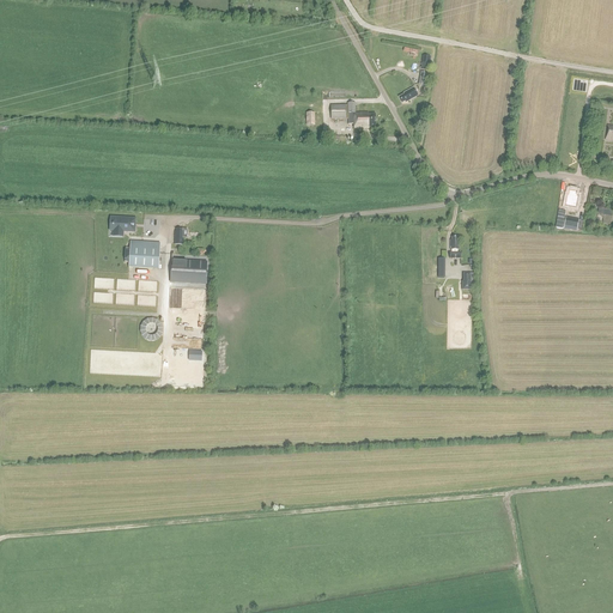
[(431,58),(423,55),(420,70),(429,71),(431,58)]
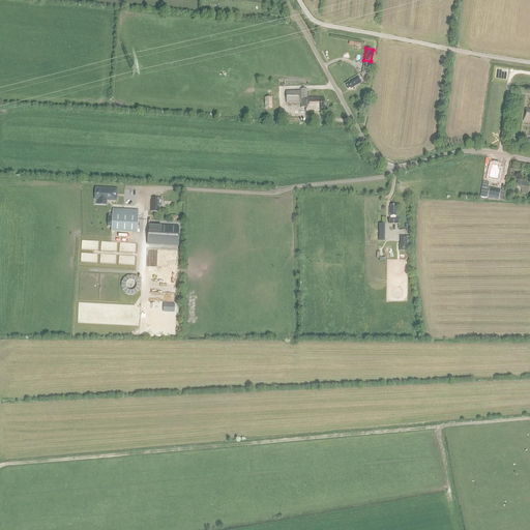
[(371,63),(363,62),(361,72),(369,74),(371,63)]
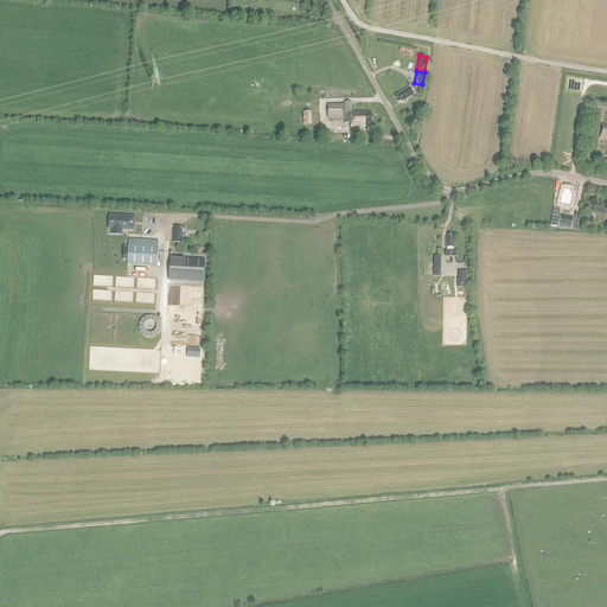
[(409,87),(408,88),(401,91),(402,93),(396,96),(398,102),(403,100),(403,101),(414,95),(409,87)]
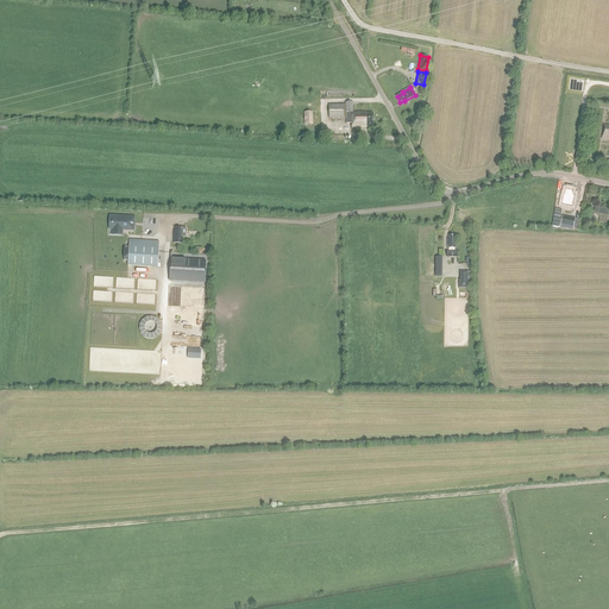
[(345,118),(345,119),(345,124),(351,124),(351,129),(366,129),(366,127),(374,127),(374,119),(374,113),(366,113),(366,112),(353,113),(353,101),(345,102),(345,104),(328,104),(328,118),(345,118)]
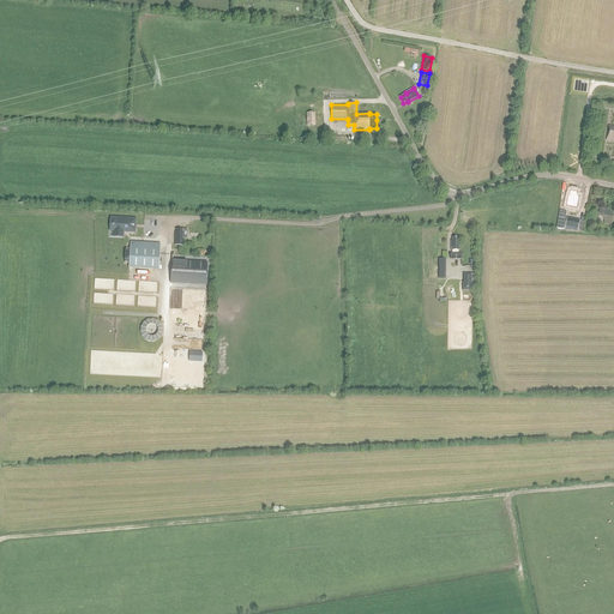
[(570,192),(567,205),(578,206),(581,196),(582,191),(573,188),(573,193),(570,192)]
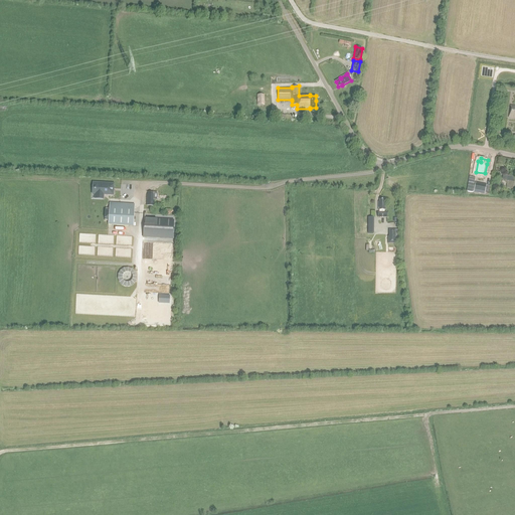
[(476,177),(470,176),(467,191),(473,192),(476,177)]
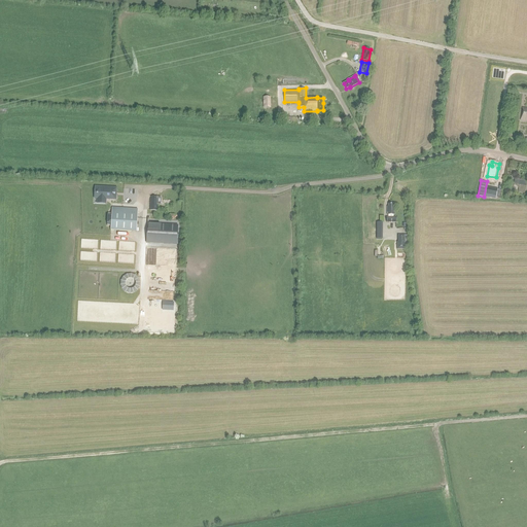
[(115,200),(116,188),(97,187),(97,196),(100,196),(99,202),(105,202),(106,199),(115,200)]
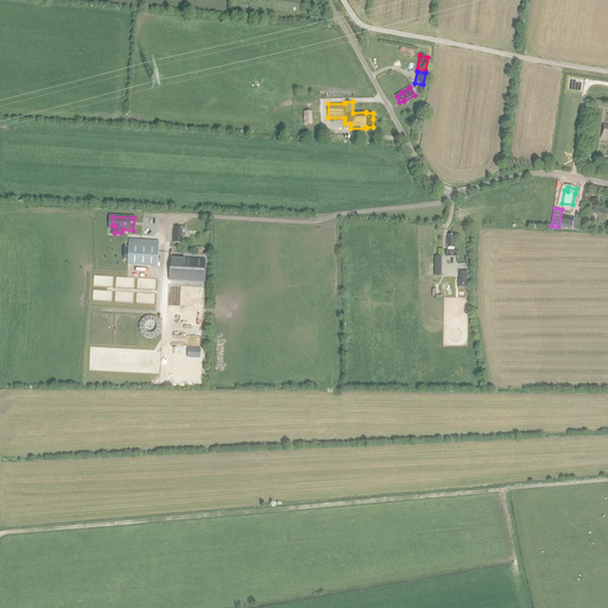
[(562,216),(561,225),(572,227),(574,227),(575,219),(562,216)]
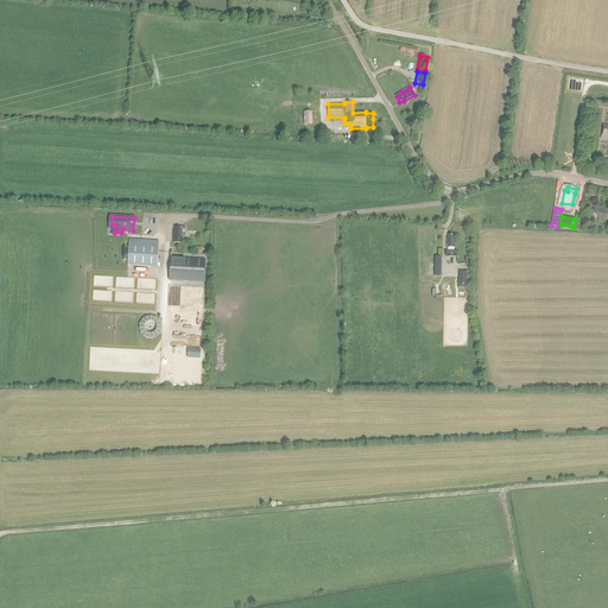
[(448,251),(445,251),(445,257),(457,257),(457,251),(454,251),(454,248),(455,248),(455,242),(454,242),(454,235),(448,235),(448,238),(447,238),(447,241),(445,241),(445,248),(448,248),(448,251)]
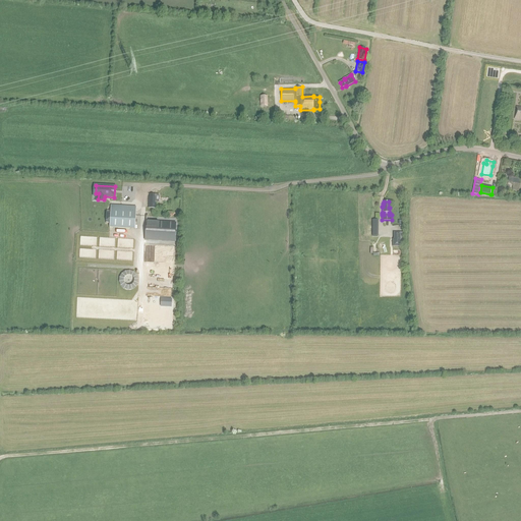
[(131,208),(131,207),(121,206),(121,211),(111,211),(110,212),(110,215),(110,224),(109,228),(134,229),(136,208),(131,208)]
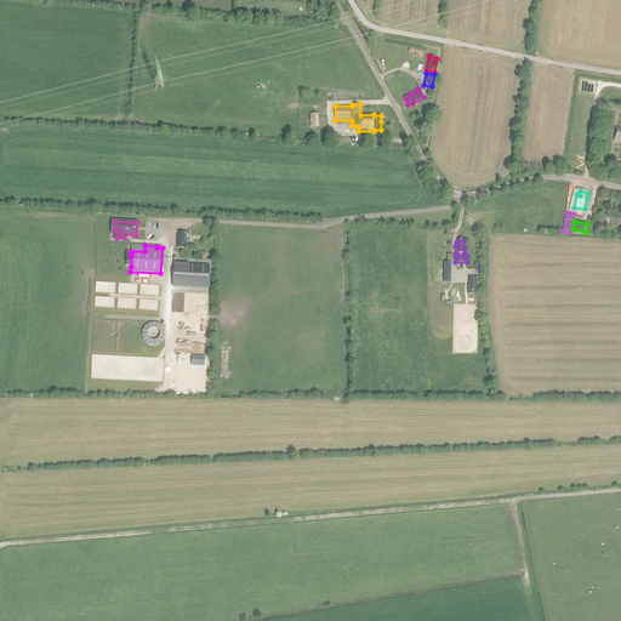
[(210,266),(174,265),(172,286),(209,288),(210,266)]
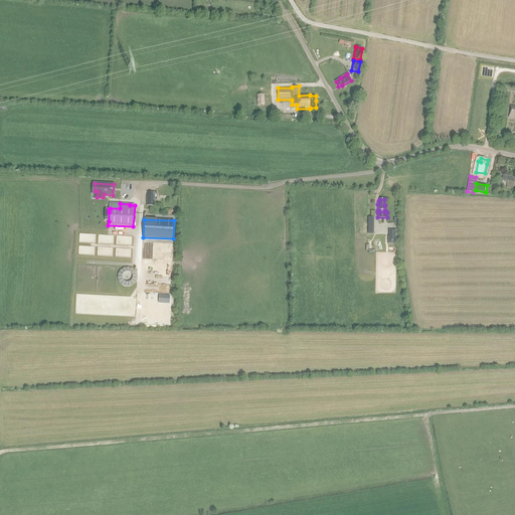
[(143,242),(141,273),(172,275),(173,243),(143,242)]
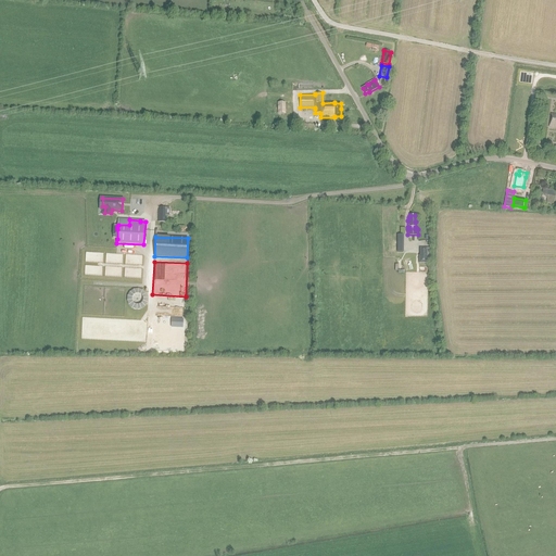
[(131,287),(126,305),(142,311),(149,292),(131,287)]
